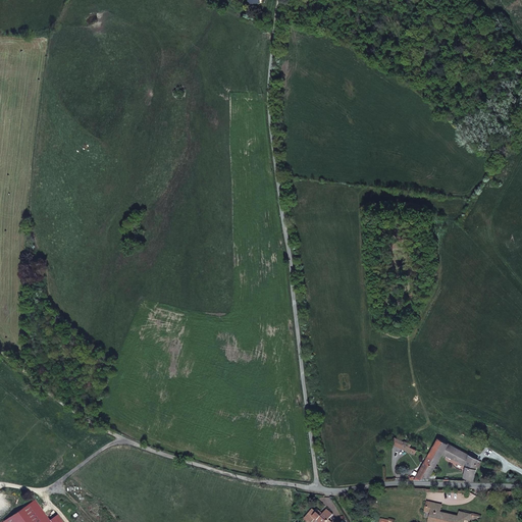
[(393,445),(403,449),(406,441),(405,441),(402,439),(396,437),(390,438),(394,440),(393,445)]
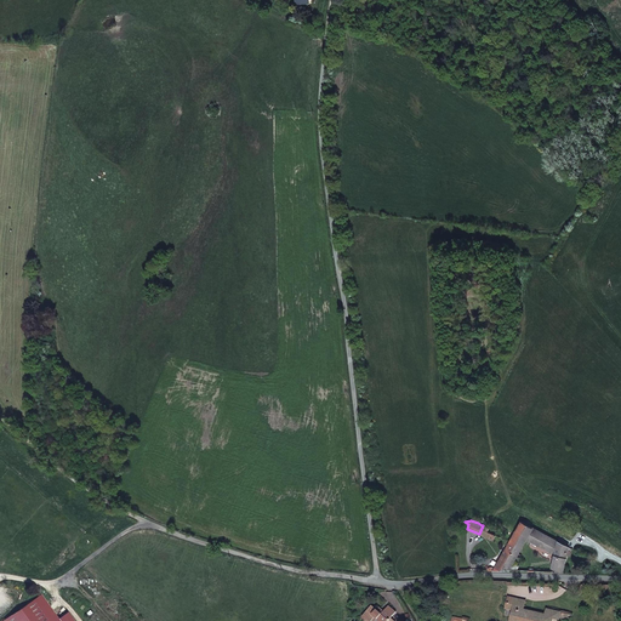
[(518,546),(517,547),(520,550),(527,540),(533,542),(539,530),(534,528),(523,522),(511,542),(518,546)]
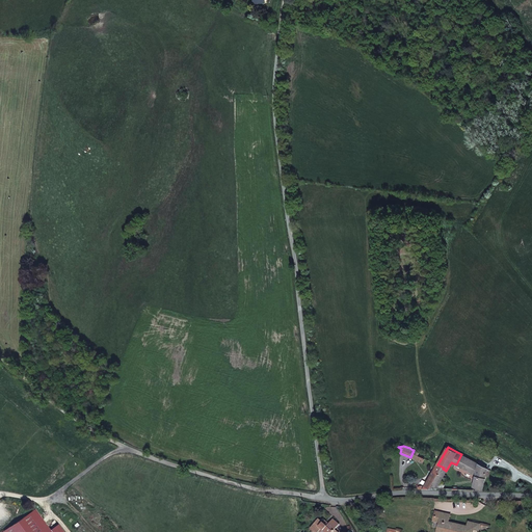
[(414,450),(410,457),(423,463),(425,458),(421,457),(418,455),(419,453),(414,450)]
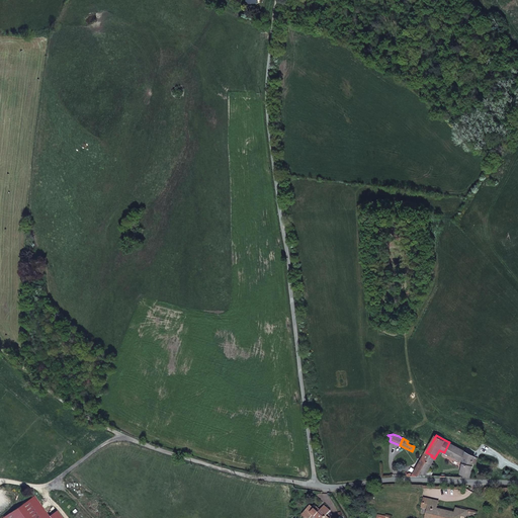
[(444,452),(463,462),(466,451),(449,442),(444,452)]
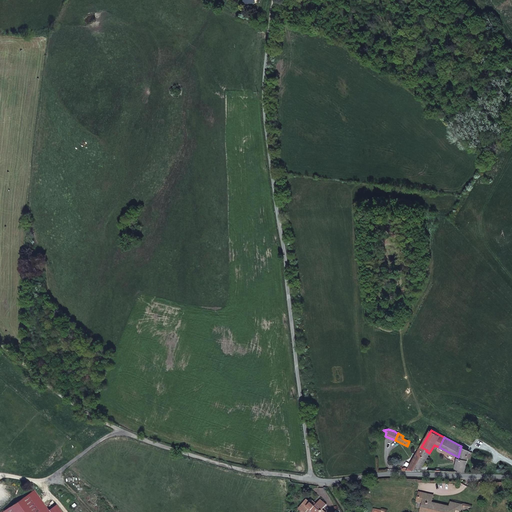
[(455,472),(465,472),(468,458),(469,458),(470,458),(471,458),(471,457),(471,456),(471,455),(470,454),(469,454),(469,451),(461,446),(458,457),(455,472)]
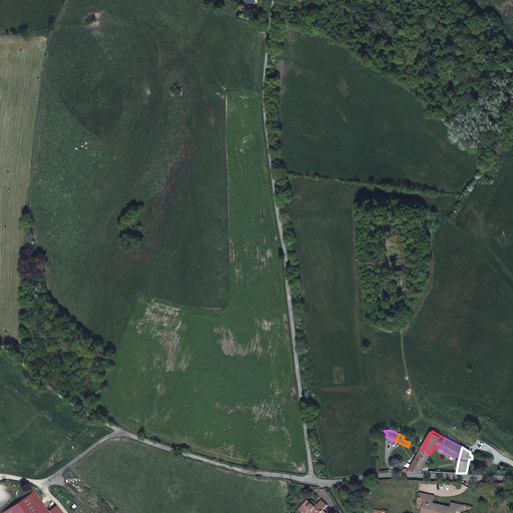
[(402,472),(408,472),(421,471),(427,460),(428,458),(430,454),(427,452),(428,451),(422,448),(410,469),(409,468),(405,469),(403,470),(402,472)]
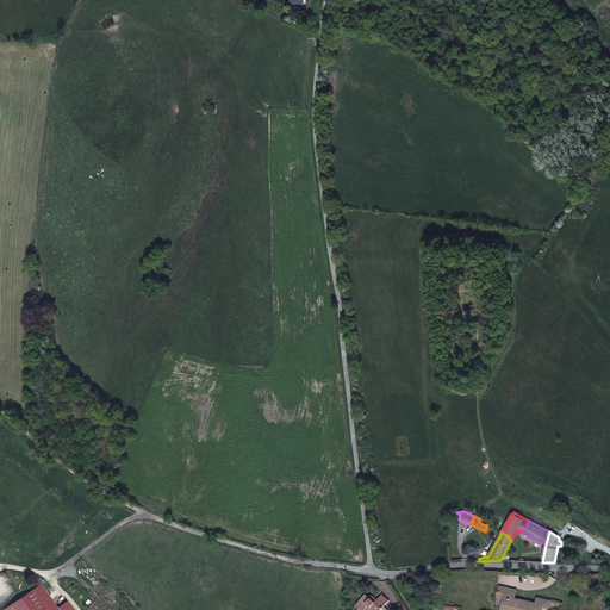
[(515,598),(517,590),(499,586),(498,592),(505,595),(504,599),(500,609),(542,609),(543,607),(545,601),(537,598),(536,604),(523,601),(523,603),(518,602),(520,599),(515,598)]
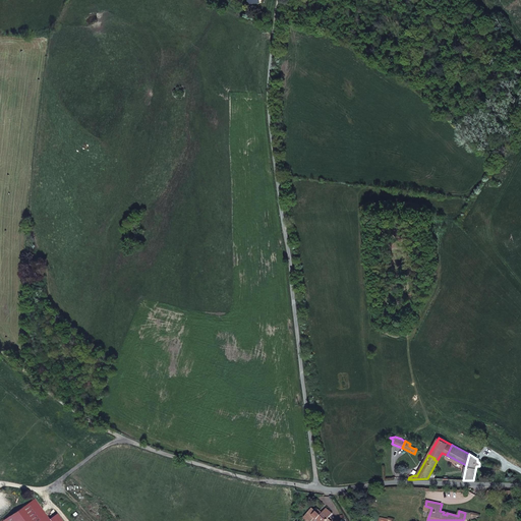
[(317,512),(312,508),(304,518),(307,520),(326,520),(329,519),(333,513),(327,509),(323,513),(319,510),(317,512)]
